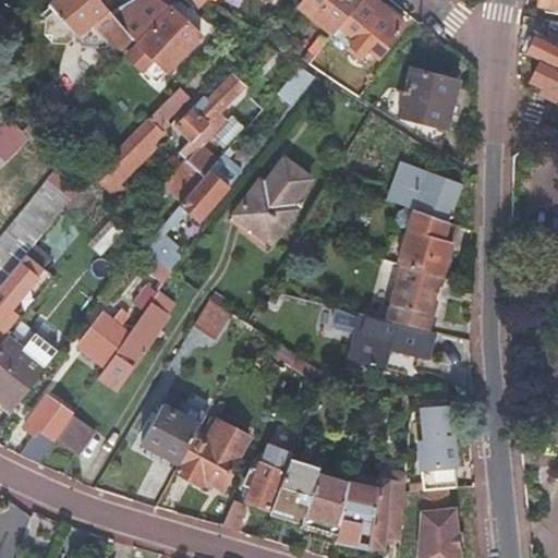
[(118,23),(97,0),(53,0),(47,7),(81,46),(80,50),(97,53),(97,48),(105,44),(114,56),(132,40),(118,23)]
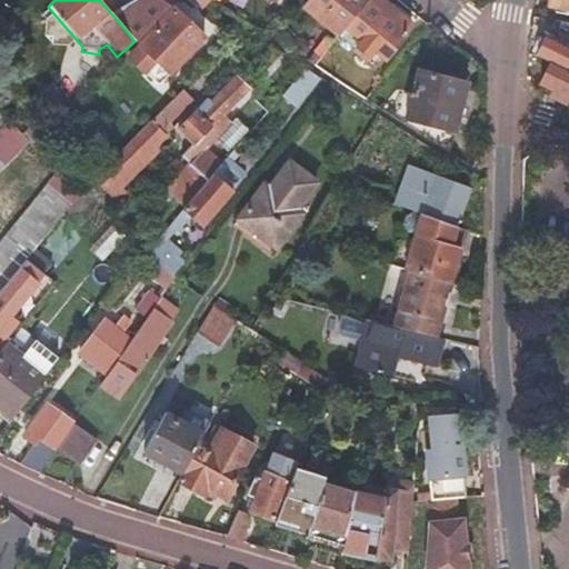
[(135,41),(137,43),(140,45),(151,31),(163,18),(171,10),(157,0),(150,0),(133,13),(120,23),(135,41)]
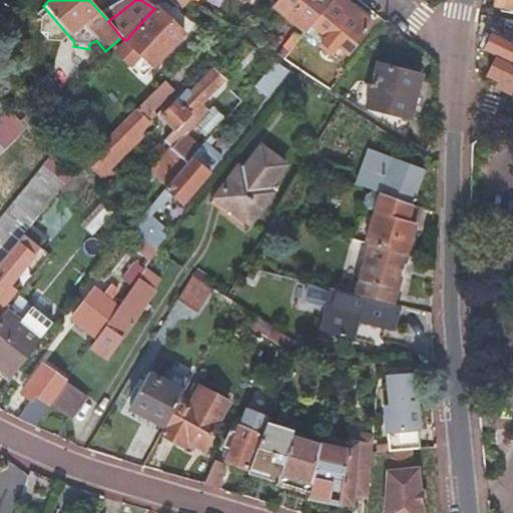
[(191,0),(165,0),(183,12),(191,0)]
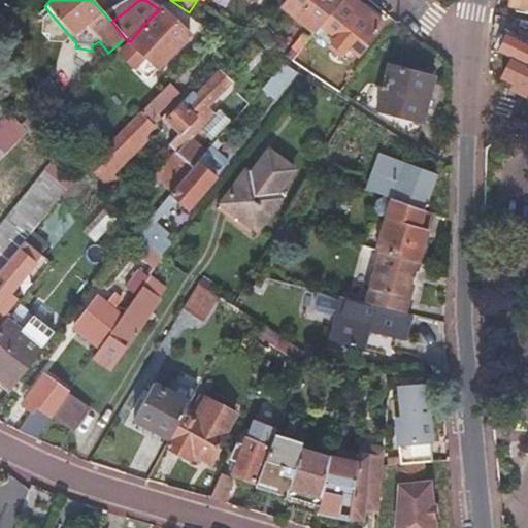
[(287,0),(282,6),(314,33),(321,24),(339,0),(287,0)]
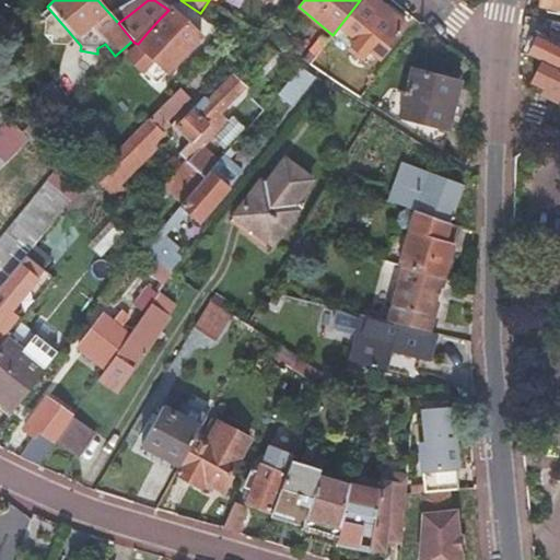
[(406,23),(376,0),(360,0),(340,25),(358,39),(350,48),(372,67),(406,23)]
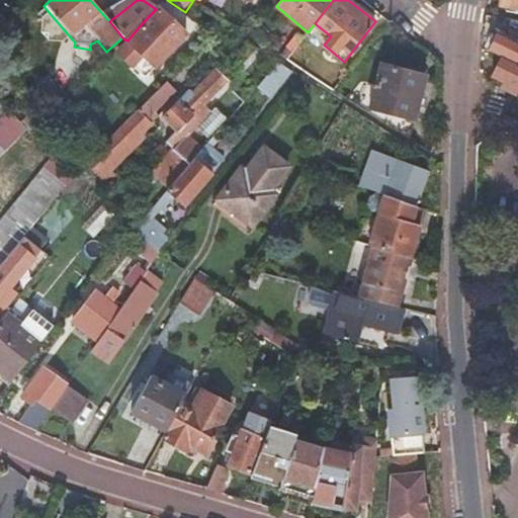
[(138,28),(127,40),(156,66),(184,34),(156,9),(149,16),(138,28)]
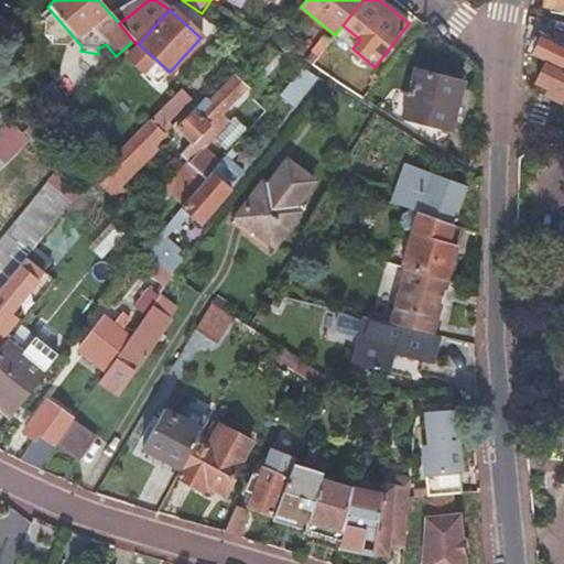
[(537,34),(529,54),(542,60),(563,69),(563,42),(563,45),(537,34)]
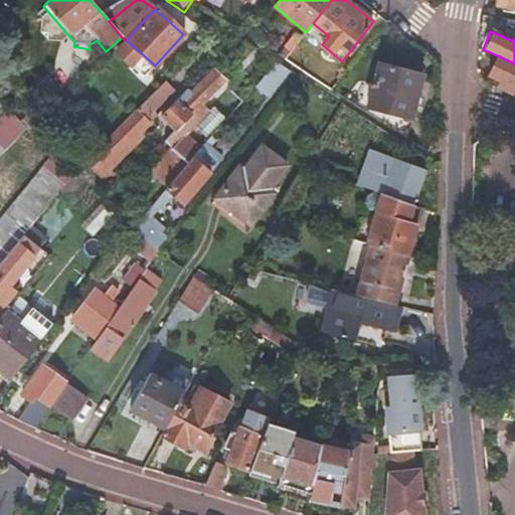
[(302,37),(285,57),(313,74),(327,58),(302,37)]
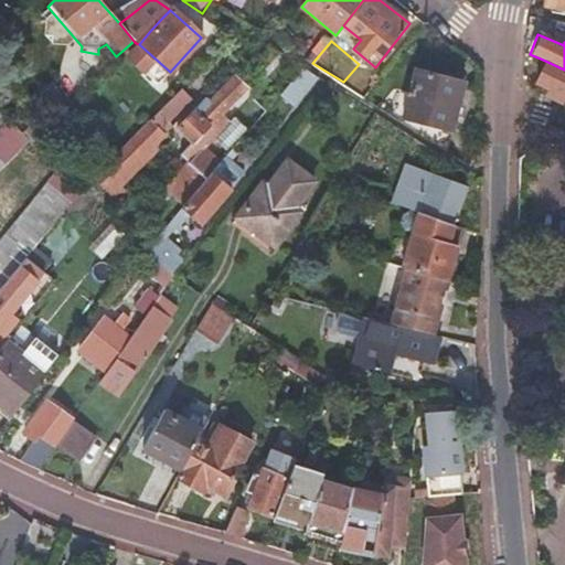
[(543,91),(556,98),(560,99),(563,93),(564,94),(564,70),(543,60),(534,80),(545,85),(543,91)]
